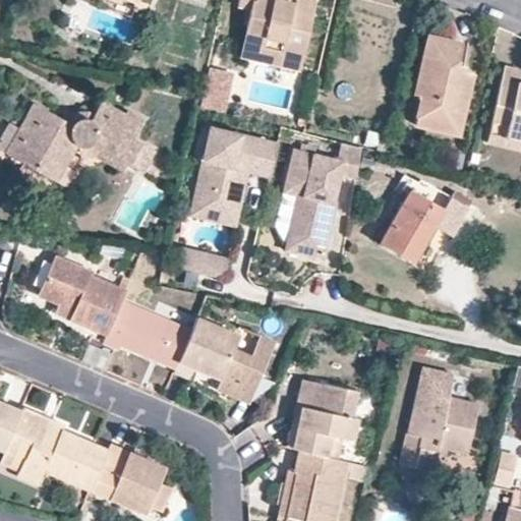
[(238,0),(237,5),(249,8),(239,57),(299,70),(315,0),(238,0)]
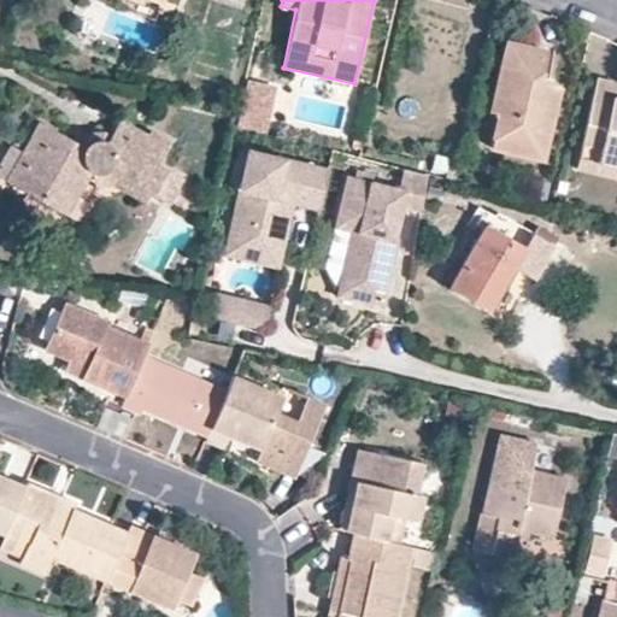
[(504,40),(488,109),(497,111),(491,136),(494,137),(492,146),(541,159),(559,88),(547,86),(547,78),(541,76),(541,72),(539,72),(544,50),(504,40)]
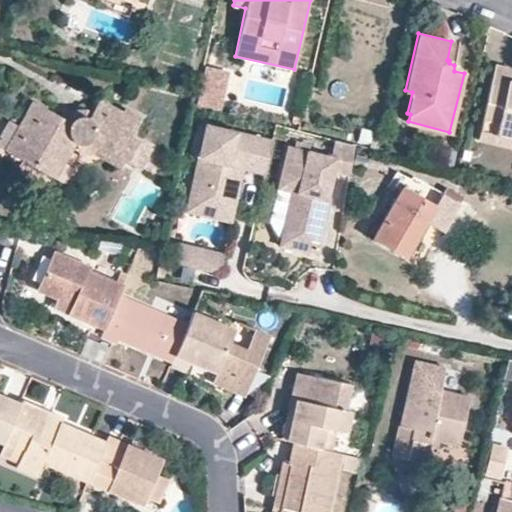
[(511,147),(511,80),(509,80),(511,68),(495,64),(478,140),(511,147)]
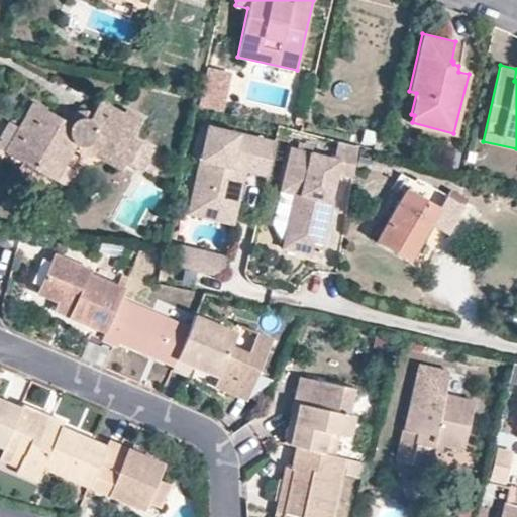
[(200,91),(200,92),(200,93),(197,106),(197,107),(213,110),(216,95),(200,91)]
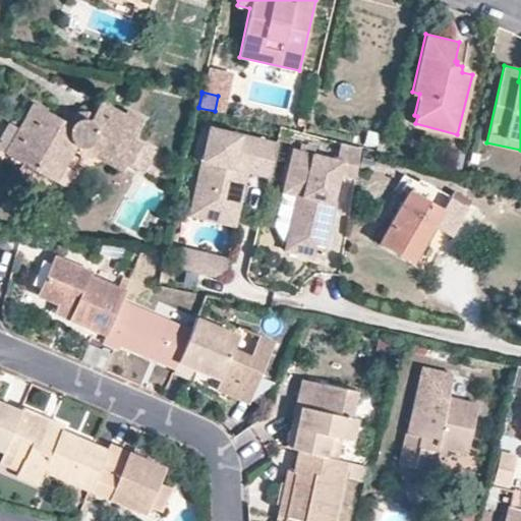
[(63,120),(32,103),(3,152),(56,182),(77,146),(81,147),(83,147),(85,146),(90,145),(125,163),(136,169),(143,170),(155,150),(141,143),(141,142),(132,137),(141,119),(124,112),(101,100),(94,113),(91,119),(88,118),(84,117),(82,116),(80,116),(77,117),(73,117),(70,120),(68,123),(63,120)]
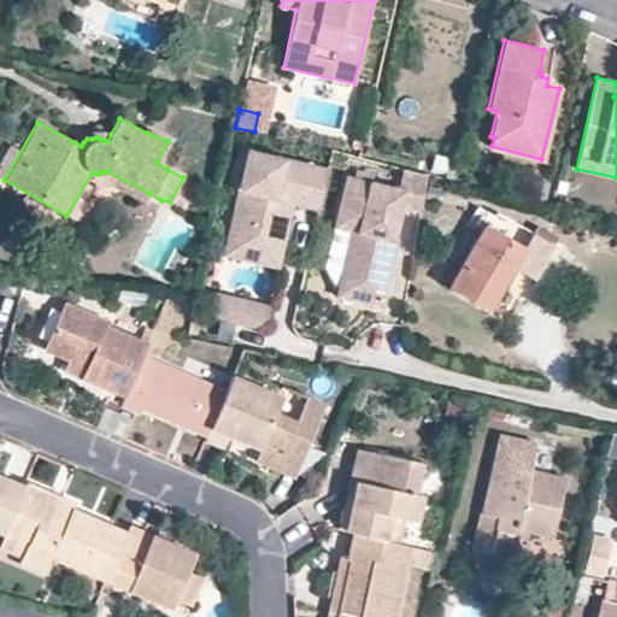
[(78,136),(75,142),(81,146),(83,142),(87,139),(92,139),(95,137),(98,137),(100,139),(104,140),(107,141),(111,134),(106,133),(103,130),(99,129),(97,129),(94,129),(90,129),(87,129),(82,133),(78,136)]
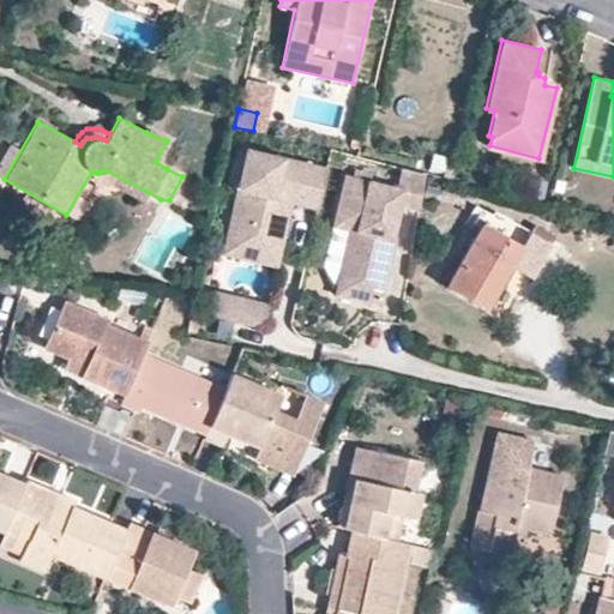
[(314,210),(324,167),(241,151),(232,192),(239,193),(227,248),(253,253),(254,248),(272,235),(278,203),(289,204),(314,210)]
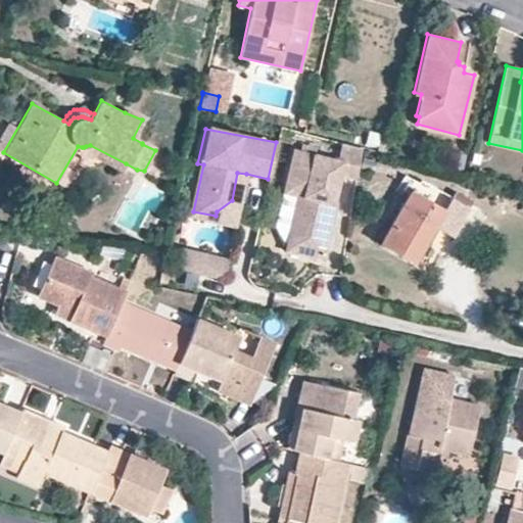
[(360,146),(337,141),(334,159),(289,152),(282,196),(296,198),(288,249),(327,256),(337,198),(333,198),(338,169),(355,172),(360,146)]
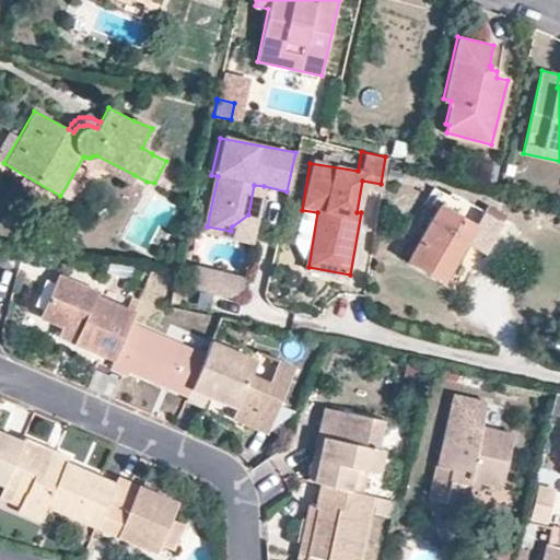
[(130,184),(135,175),(96,155),(92,156),(90,158),(88,158),(83,156),(60,196),(68,199),(85,167),(91,167),(92,167),(95,167),(98,165),(130,184)]
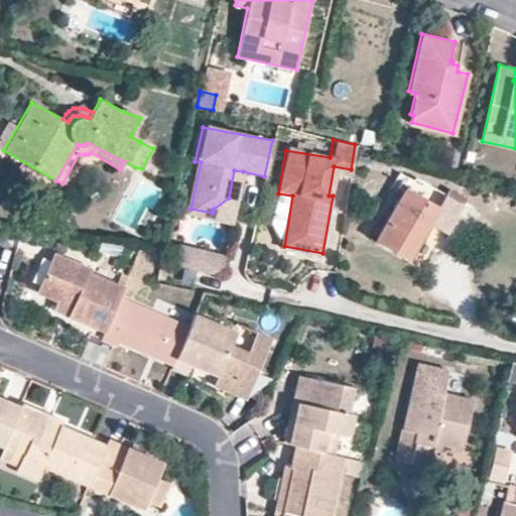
[(232,225),(243,171),(234,170),(229,198),(214,209),(213,213),(190,209),(201,162),(195,161),(182,216),(232,225)]
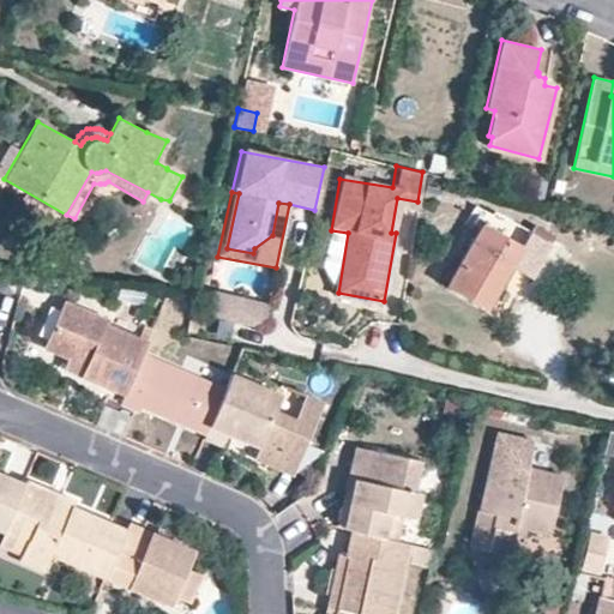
[(539,284),(557,251),(500,218),(491,234),(486,232),(451,294),(493,318),(518,274),(539,284)]
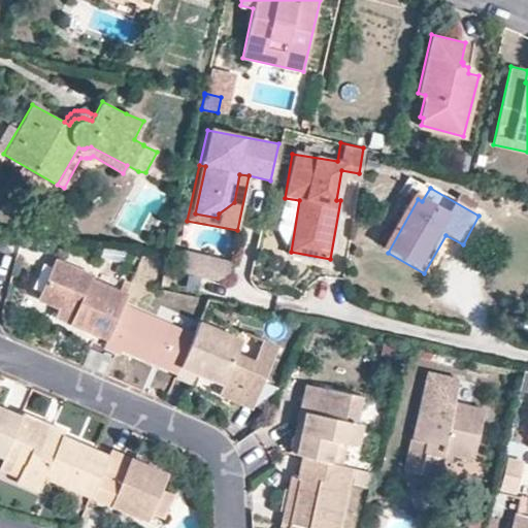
[(228,273),(230,263),(180,252),(179,257),(177,266),(175,271),(219,281),(228,273)]
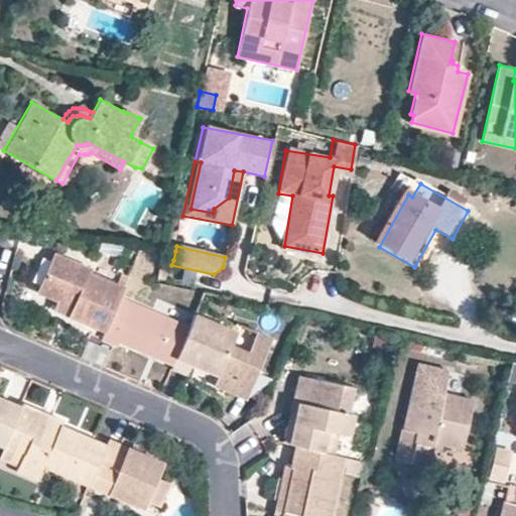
[(122,285),(116,282),(89,271),(90,268),(52,254),(35,290),(55,301),(53,309),(102,332),(118,296),(122,285)]
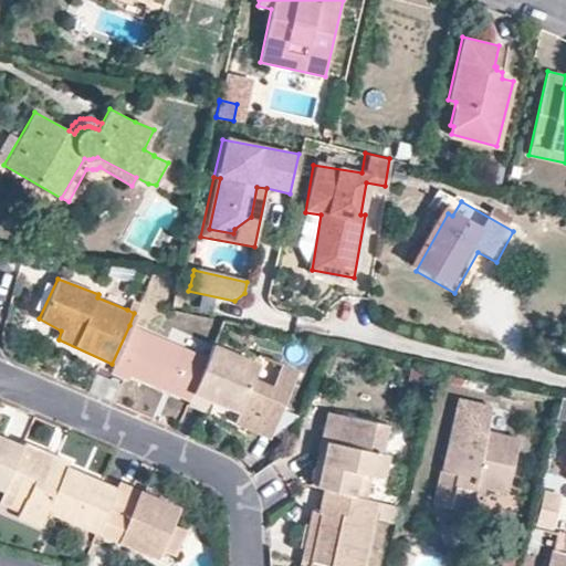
[(184,289),(175,286),(169,304),(178,306),(184,289)]
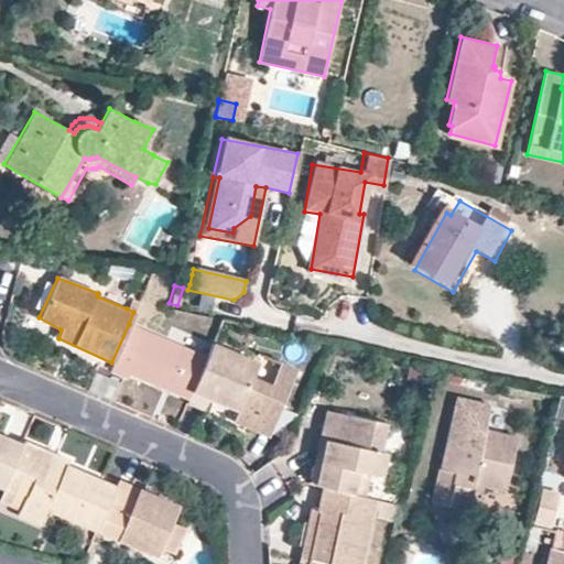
[(133,312),(139,302),(132,299),(127,308),(133,312)]
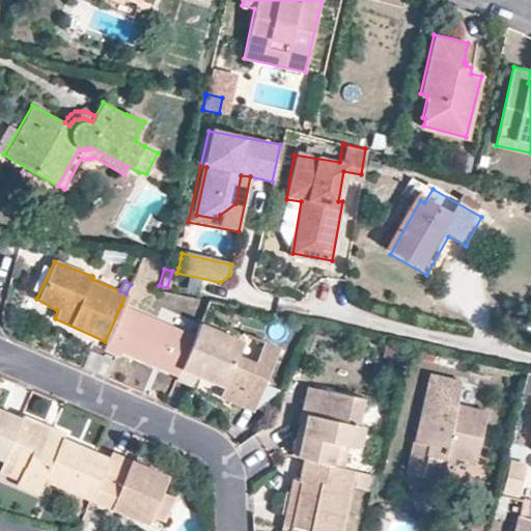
[(179,368),(193,336),(121,305),(105,341),(103,348),(119,356),(121,352),(176,375),(179,368)]
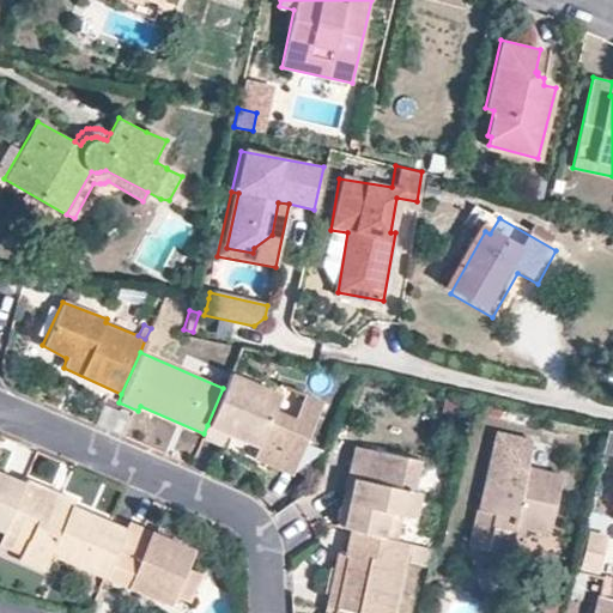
[(281,394),(230,372),(223,388),(207,425),(226,434),(256,445),(252,459),(296,477),(325,402),(285,386),(281,394)]
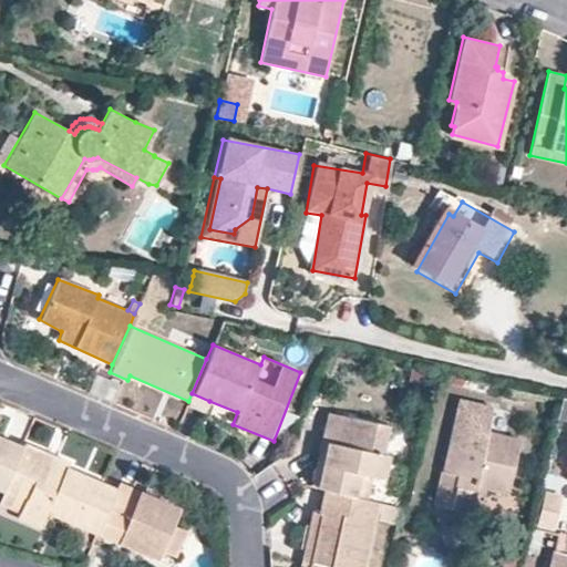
[(204,413),(209,401),(192,393),(188,401),(186,404),(204,413)]
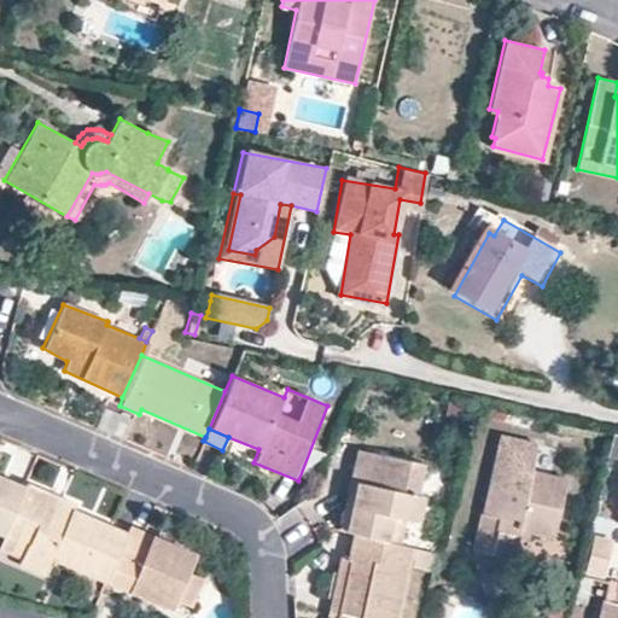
[(493,438),(489,462),(502,466),(507,442),(493,438)]
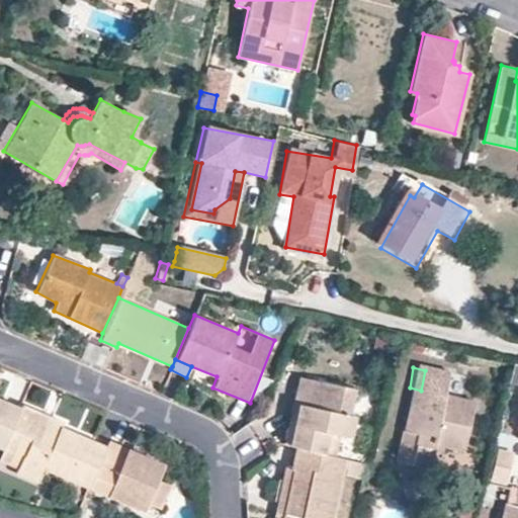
[(294,403),(297,403),(305,405),(311,379),(299,376),(294,403)]
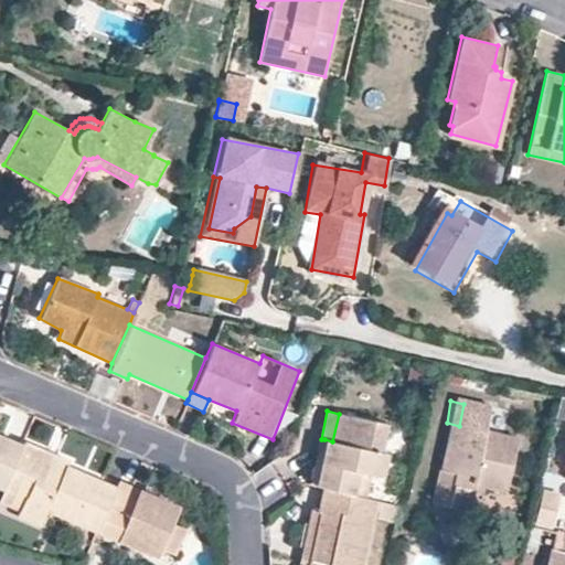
[(387,423),(339,414),(332,441),(324,439),(313,484),(322,487),(366,499),(371,475),(383,477),(388,454),(382,451),(387,423)]
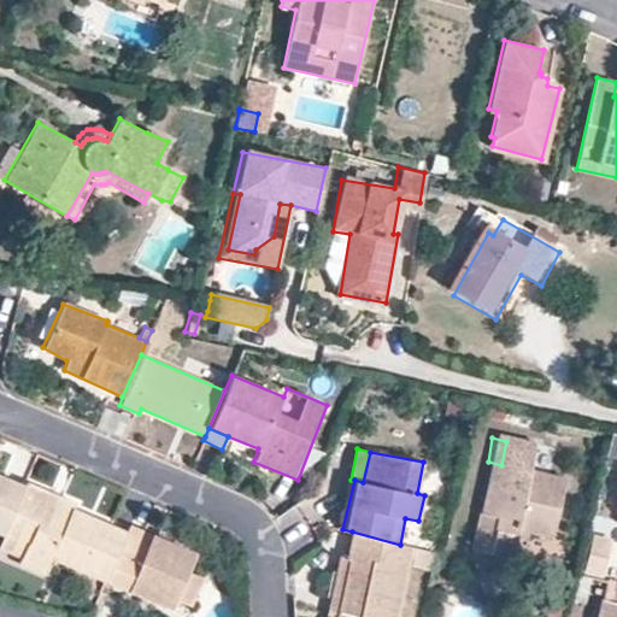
[(553,536),(565,477),(530,469),(527,488),(487,480),(470,550),(489,553),(495,529),(515,534),(528,536),(529,532),(553,536)]
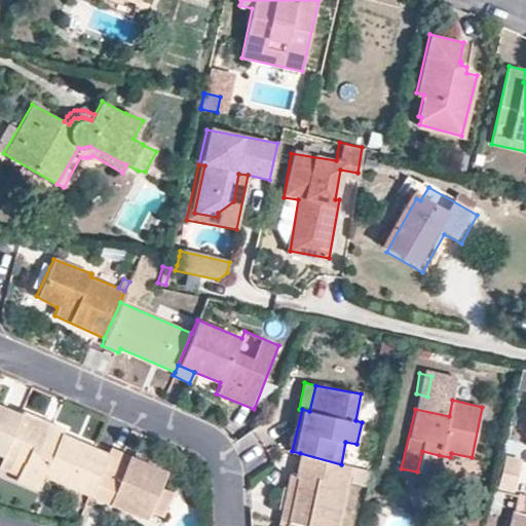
[(0,455),(2,456),(19,414),(0,405),(0,455)]
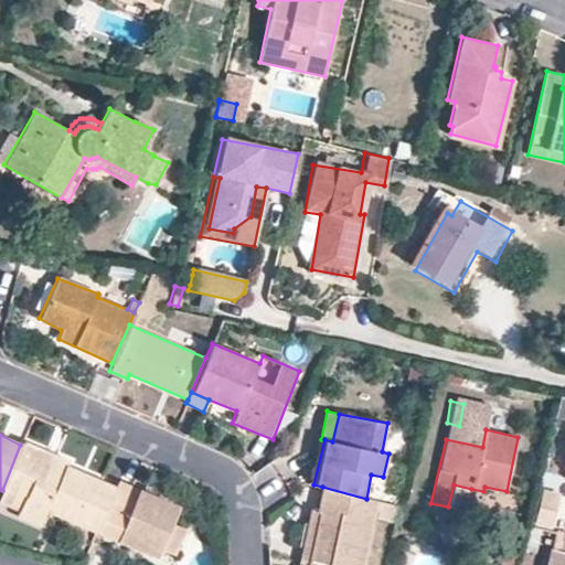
[(66,459),(22,440),(20,445),(2,490),(0,493),(0,503),(19,510),(17,515),(40,525),(46,511),(94,531),(115,486),(65,464),(66,459)]
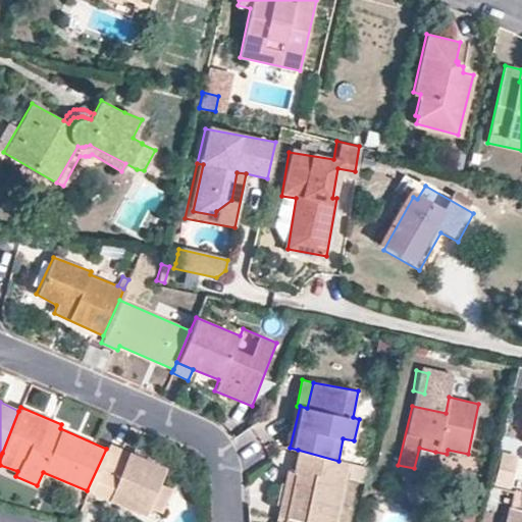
[(163,468),(107,445),(106,449),(87,490),(144,514),(147,507),(157,483),(163,468)]
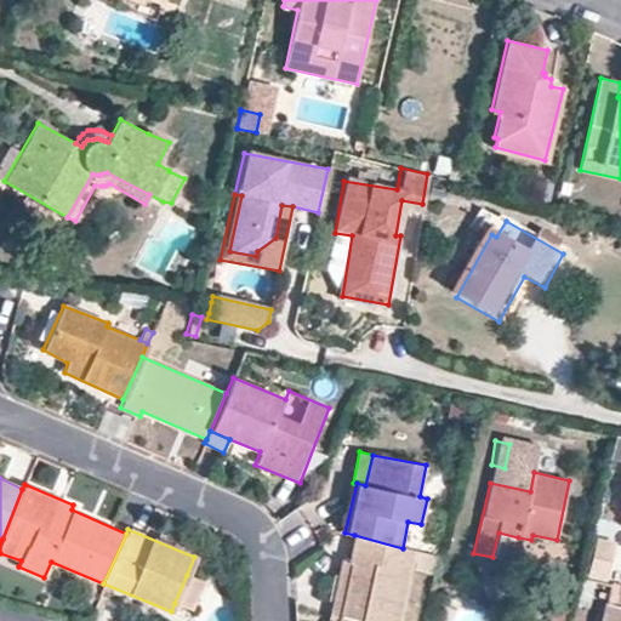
[(398,620),(415,551),(403,548),(354,535),(348,558),(352,559),(340,614),(342,619),(337,620),(398,620)]
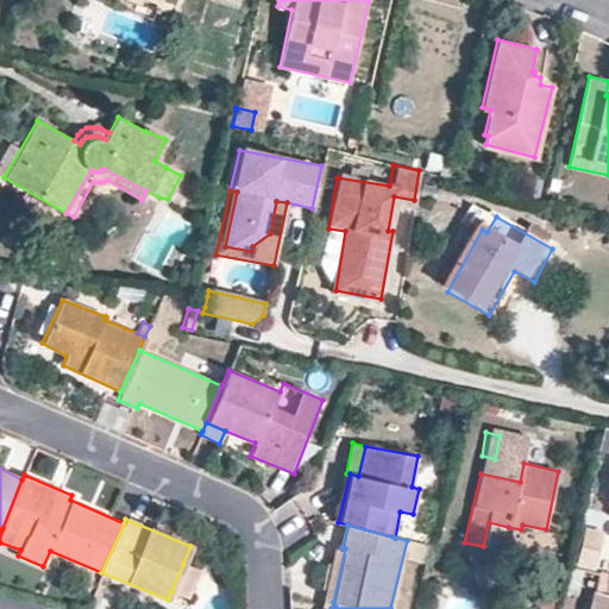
[(578,569),(598,572),(606,532),(585,528),(578,569)]
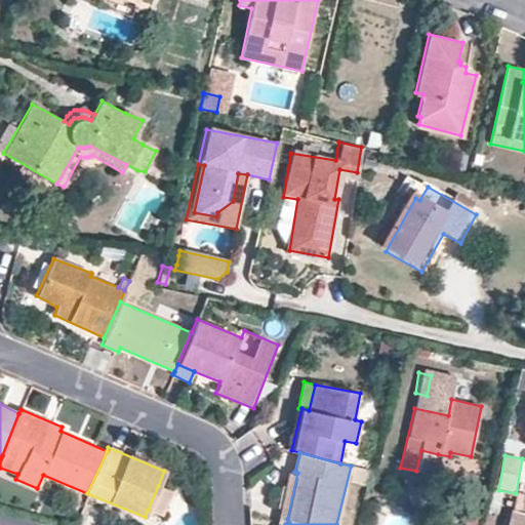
[(367,480),(369,471),(359,468),(356,477),(367,480)]
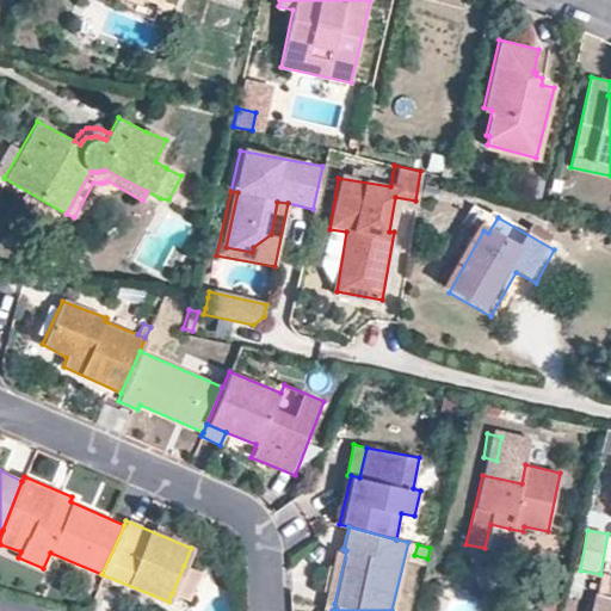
[(323,606),(325,610),(332,610),(337,609),(334,604),(346,550),(343,549),(337,549),(323,606)]
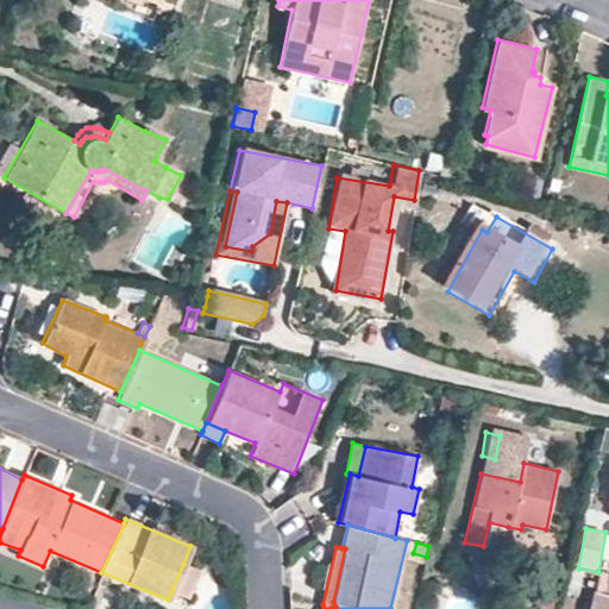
[(200,571),(183,564),(171,591),(189,598),(200,571)]
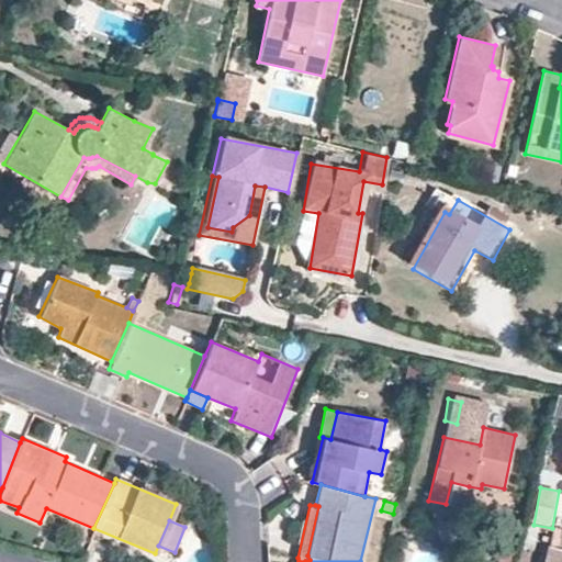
[(561,561),(561,528),(553,526),(544,561),(561,561)]
